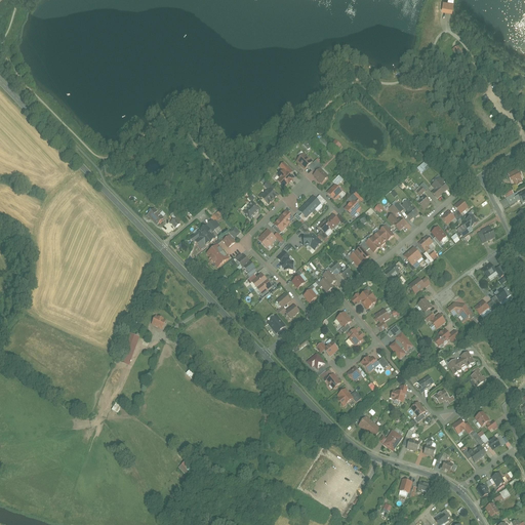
[(446,0),(446,2),(441,1),(440,11),(450,13),(452,3),(452,0),(446,0)]
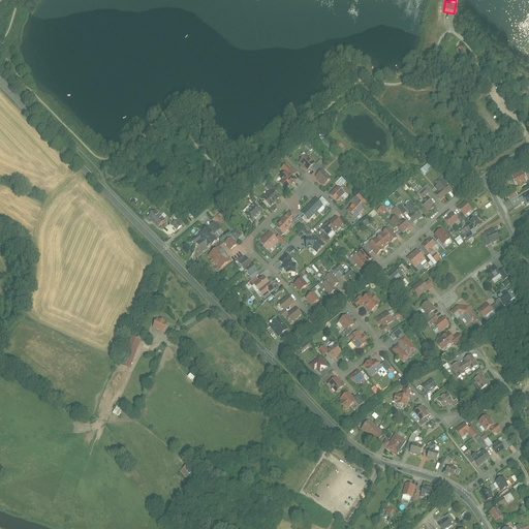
[(461,47),(455,51),(460,59),(466,55),(461,47)]
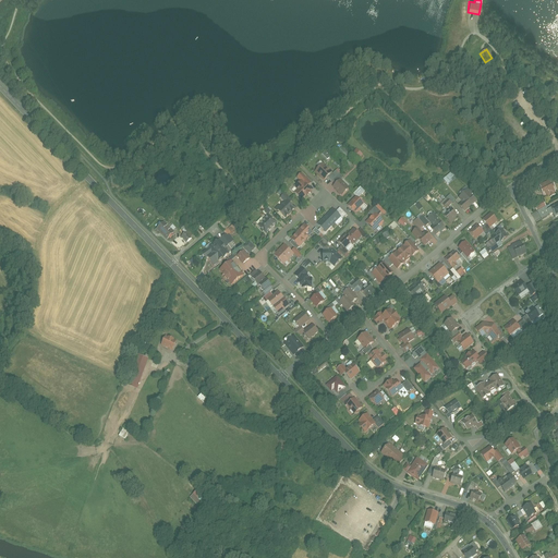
[(347,157),(350,154),(342,146),(338,149),(347,157)]
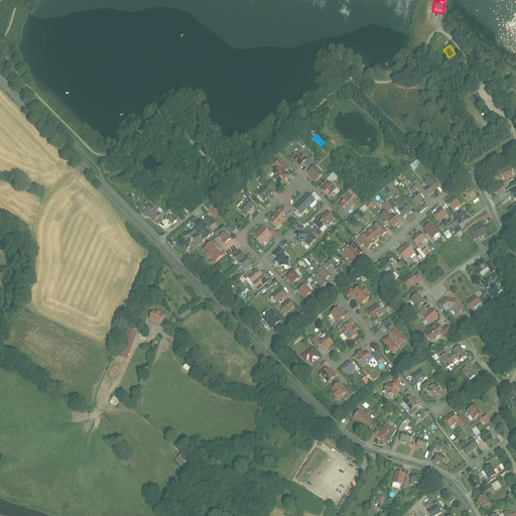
[(333,146),(337,142),(331,137),(328,141),(333,146)]
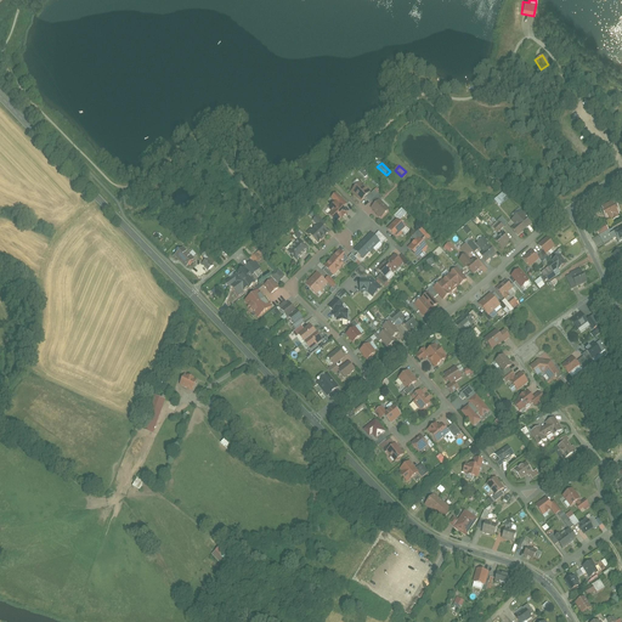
[(360,182),(351,190),(361,199),(365,196),(369,192),(360,182)]
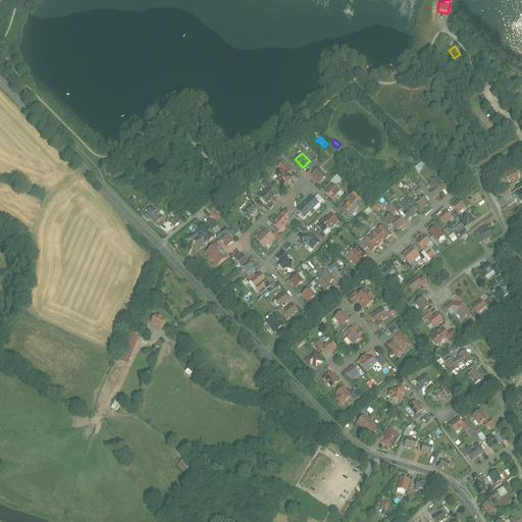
[(310,161),(306,164),(310,168),(317,161),(318,160),(315,157),(311,162),(310,161)]
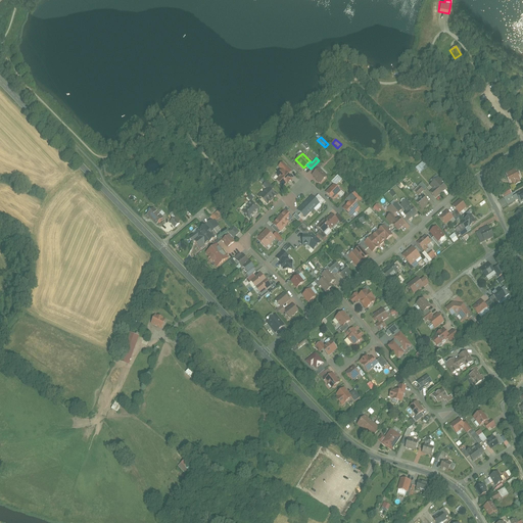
[(318,161),(311,169),(314,172),(319,168),(321,165),(318,161)]
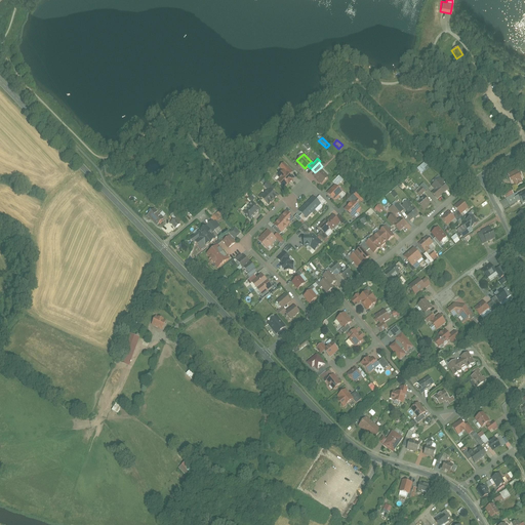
[(425,168),(427,166),(423,162),(416,168),(420,173),(426,169),(425,168)]
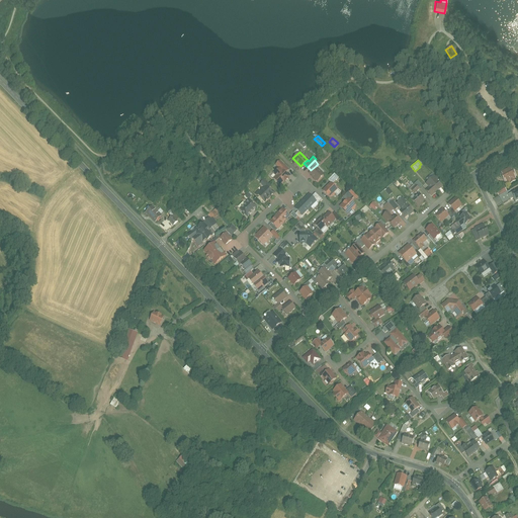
[(280,167),(285,172),(288,169),(280,161),(276,165),(280,168),(280,167)]
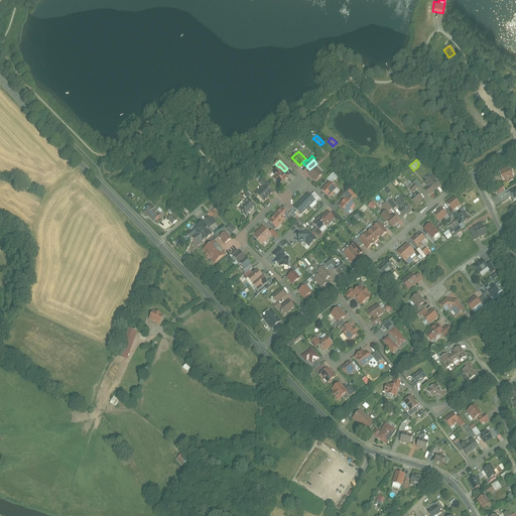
[(323,174),(314,165),(309,169),(307,171),(316,181),(323,174)]
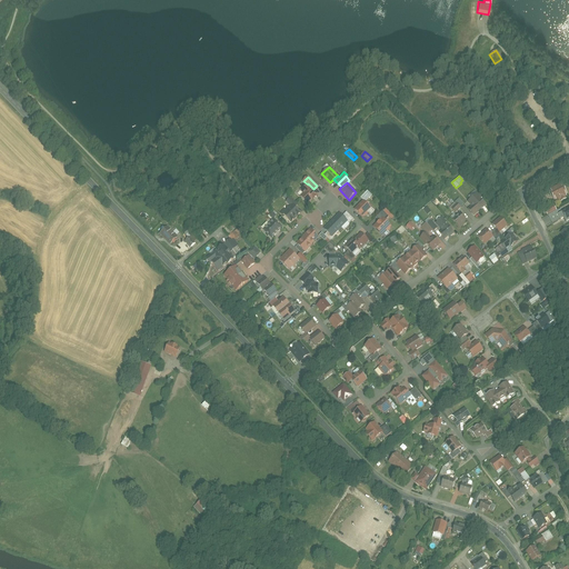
[(305,193),(301,196),(310,205),(319,195),(313,189),(308,183),(308,185),(301,191),(305,193)]
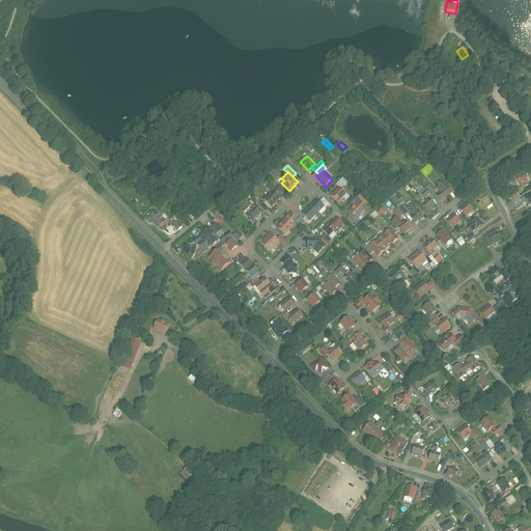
[(526,171),(513,177),(519,188),(523,186),(525,188),(529,186),(528,183),(530,182),(526,171)]
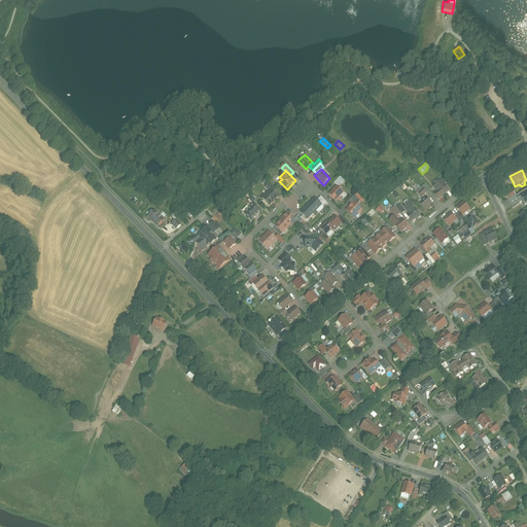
[(338,185),(339,187),(346,181),(341,176),(335,182),(338,185)]
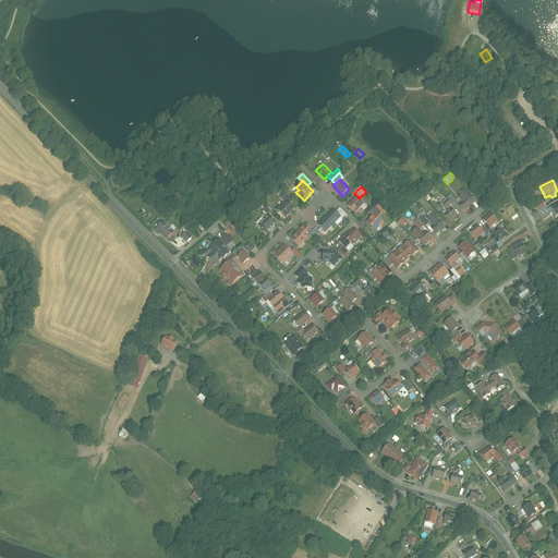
[(459,205),(465,211),(477,201),(468,190),(459,197),(462,202),(459,205)]
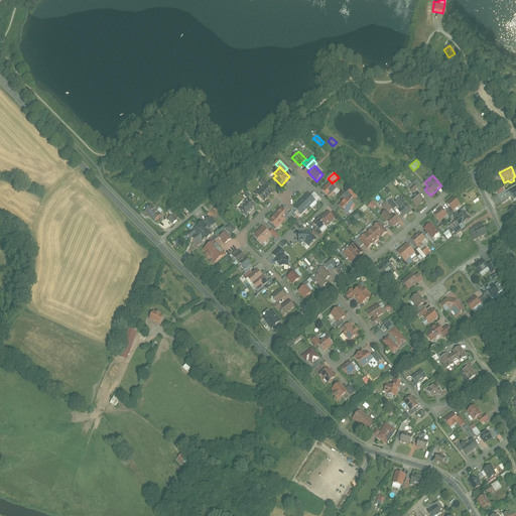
[(260,182),(263,185),(264,184),(266,186),(269,184),(263,178),(260,182)]
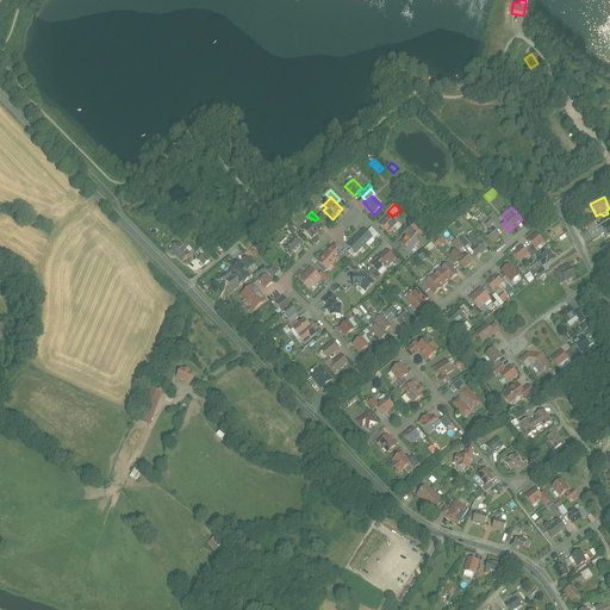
[(391,215),(380,224),(388,234),(399,223),(392,217),(391,215)]
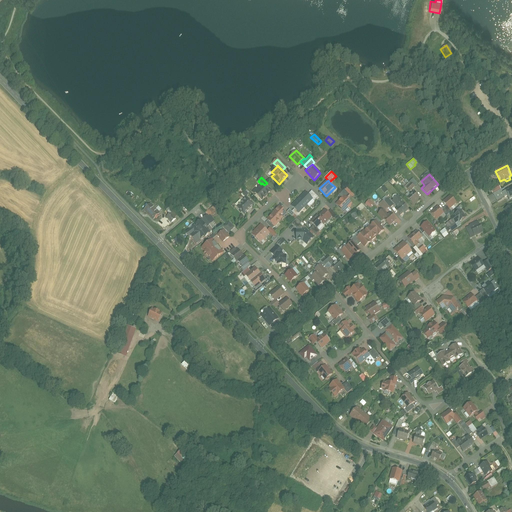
[(407,187),(410,191),(415,186),(412,182),(407,187)]
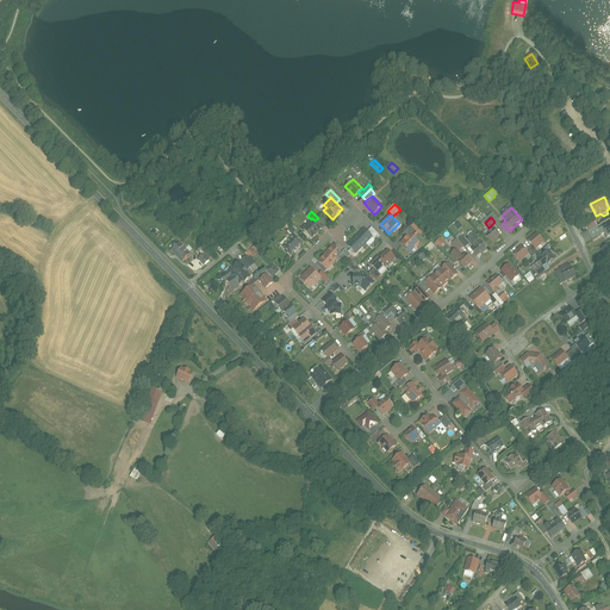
[(311,219),(303,228),(313,237),(323,229),(315,221),(312,218),(311,219)]
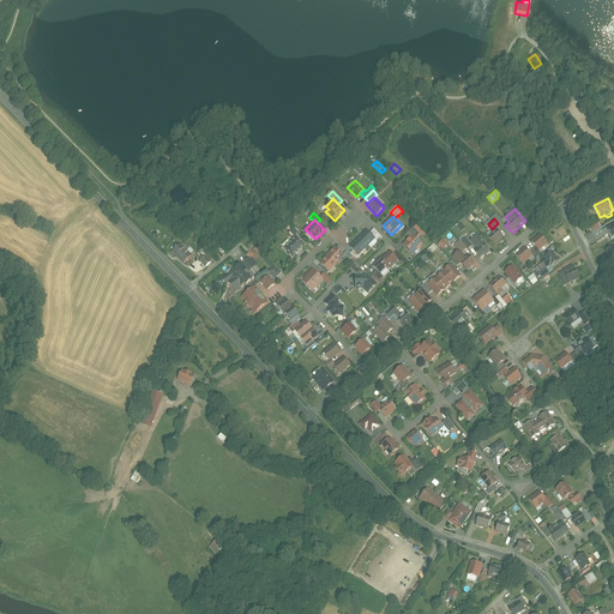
[(600,222),(589,228),(591,233),(602,227),(600,222)]
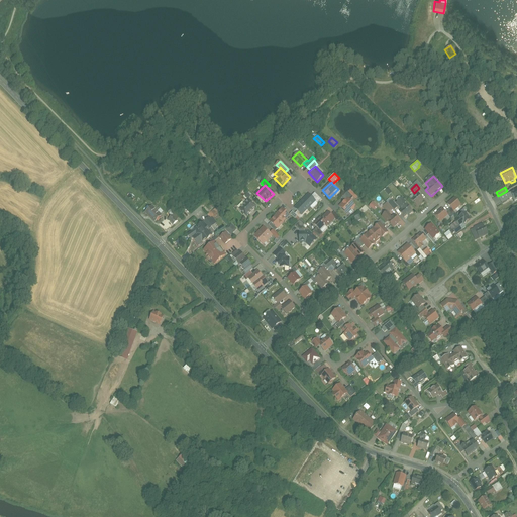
[(342,197),(345,201),(348,198),(349,200),(355,194),(350,189),(342,197)]
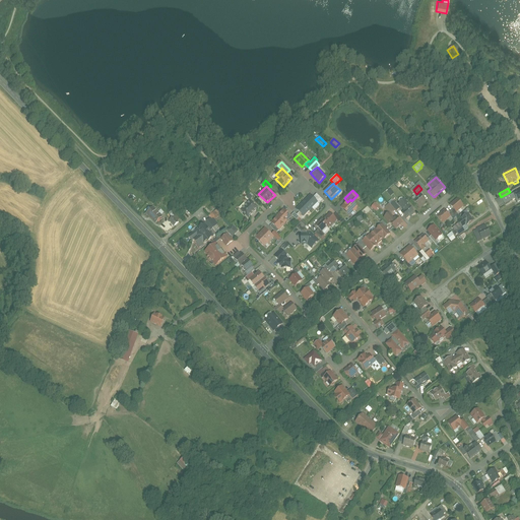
[(514,199),(513,199),(517,197),(514,193),(511,195),(510,192),(502,197),(506,204),(514,199)]
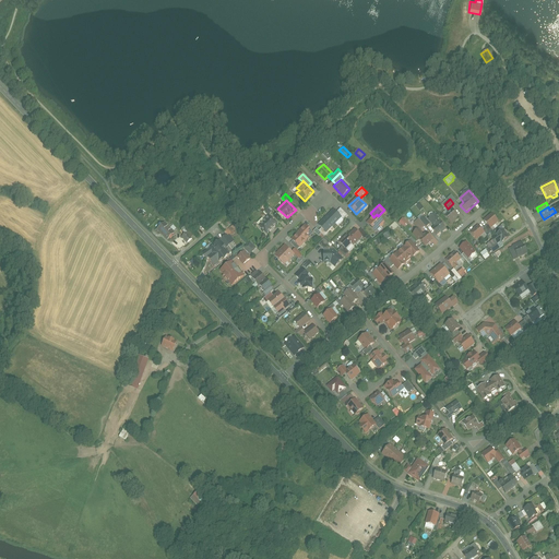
[(341,207),(336,212),(342,216),(344,219),(347,215),(341,207)]
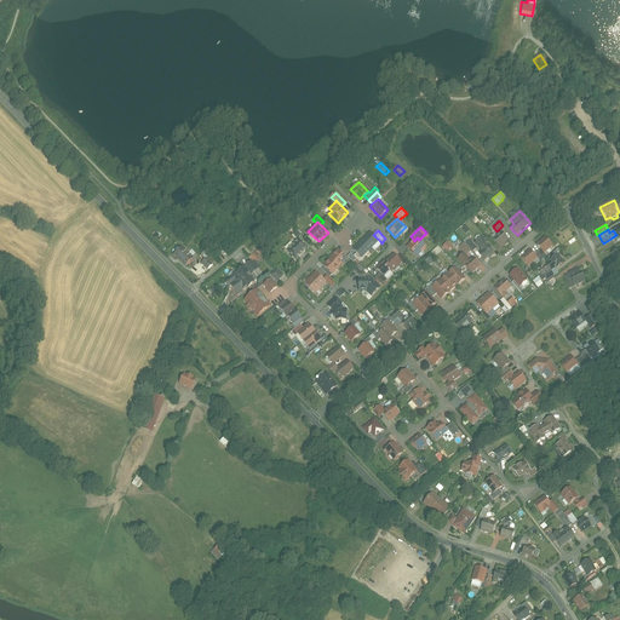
[(494,239),(501,247),(510,239),(503,231),(494,239)]
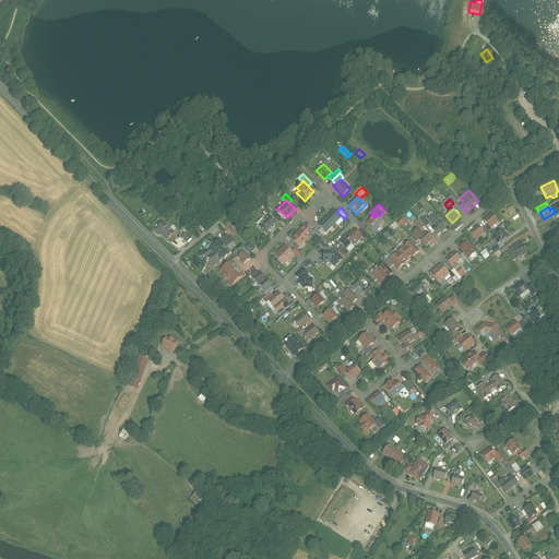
[(323,219),(319,224),(322,227),(326,232),(342,216),(336,212),(334,210),(331,213),(323,219)]
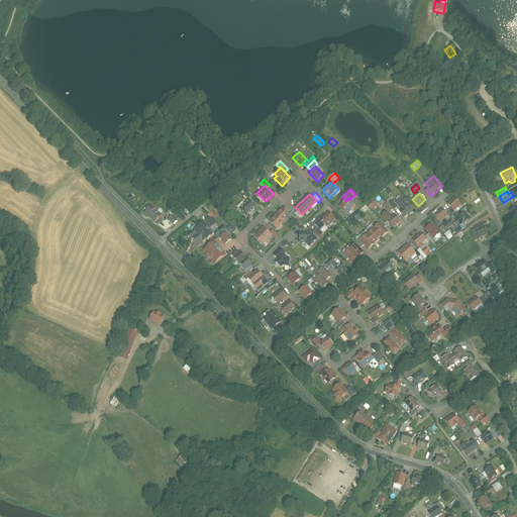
[(455,197),(448,203),(454,211),(461,205),(455,197)]
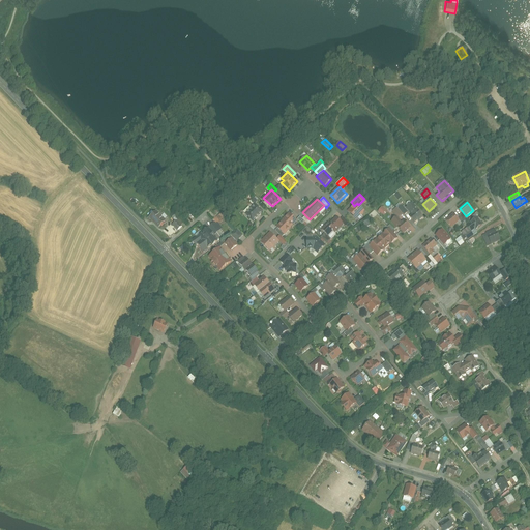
[(354,206),(349,211),(356,218),(364,211),(358,205),(357,203),(354,206)]
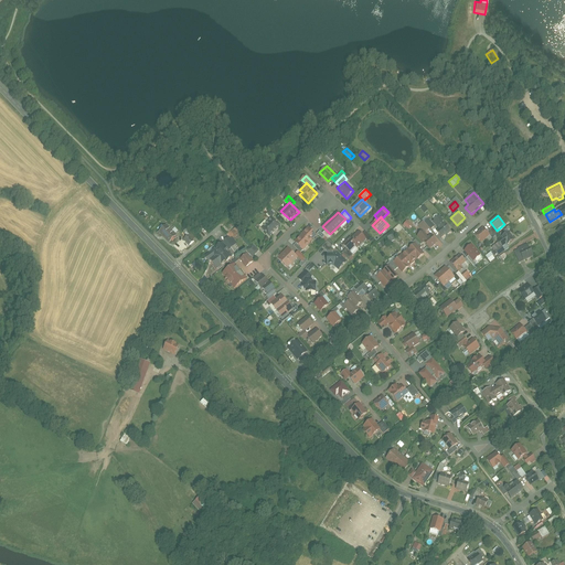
[(437,231),(443,237),(451,231),(439,216),(434,222),(440,228),(437,231)]
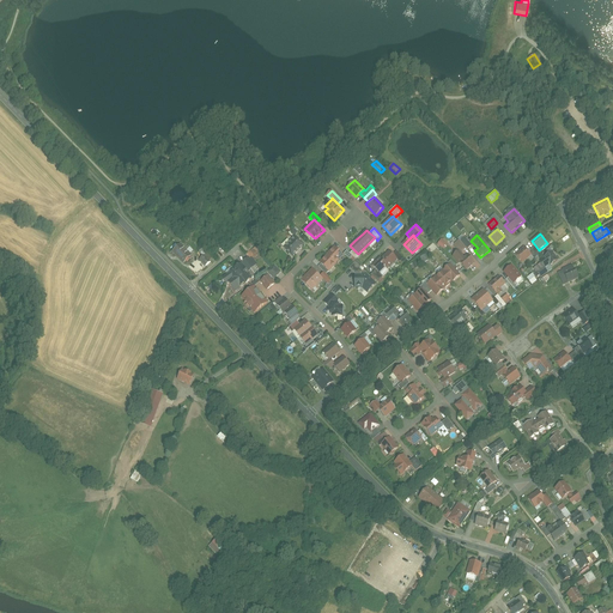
[(296,236),(284,248),(293,256),(305,244),(296,236)]
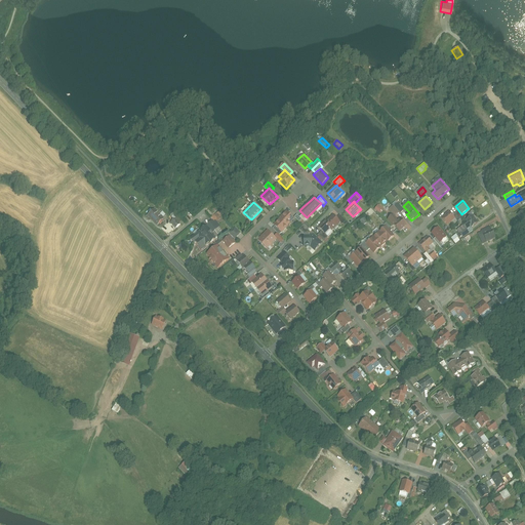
[(401,212),(404,210),(398,203),(395,206),(401,212)]
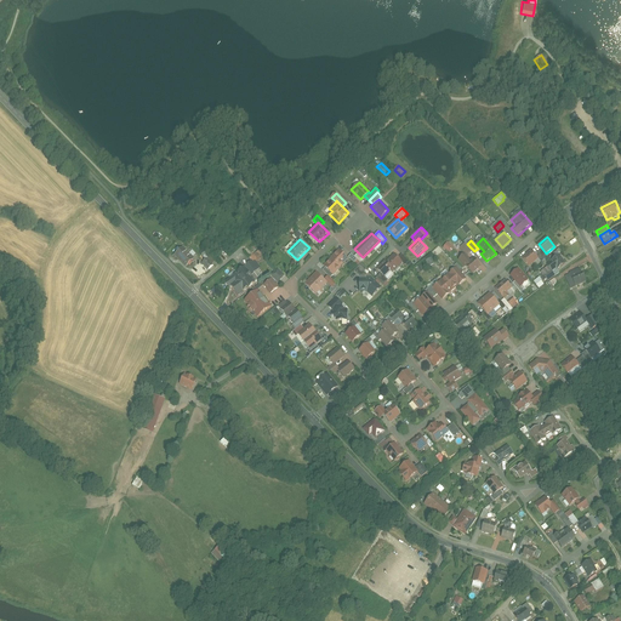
[(186,267),(195,258),(183,248),(175,256),(186,267)]
